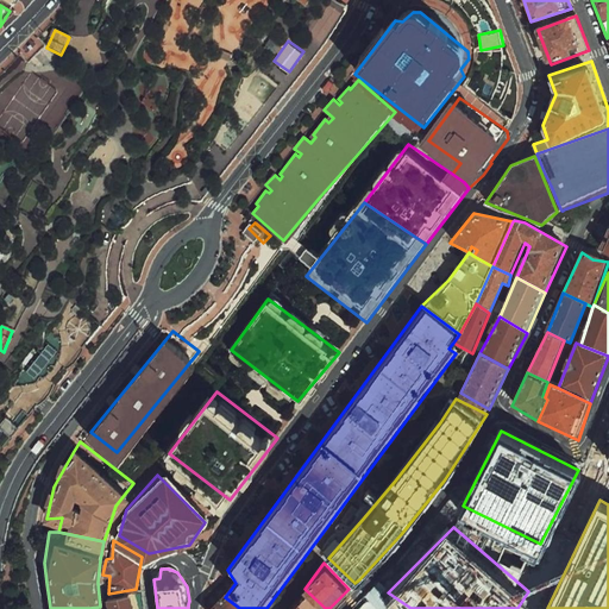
[(138,608),(136,589),(108,594),(105,596),(108,608),(138,608)]
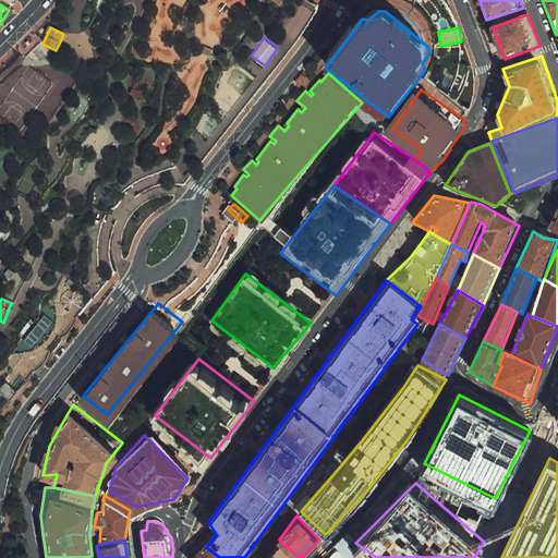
[(298,557),(279,540),(261,557),(298,557)]
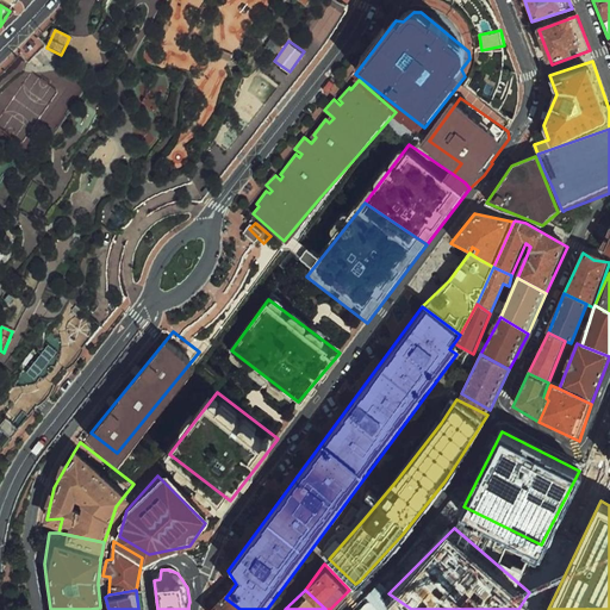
[(528,597),(520,609),(541,609),(545,607),(528,597)]
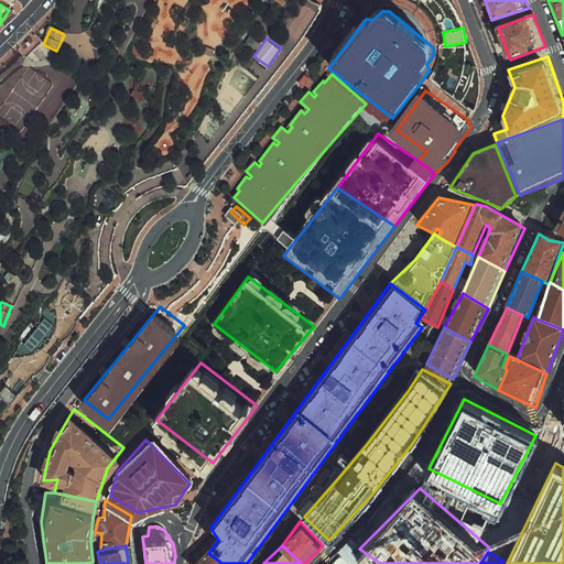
[(221,563),(208,553),(198,563),(221,563)]
